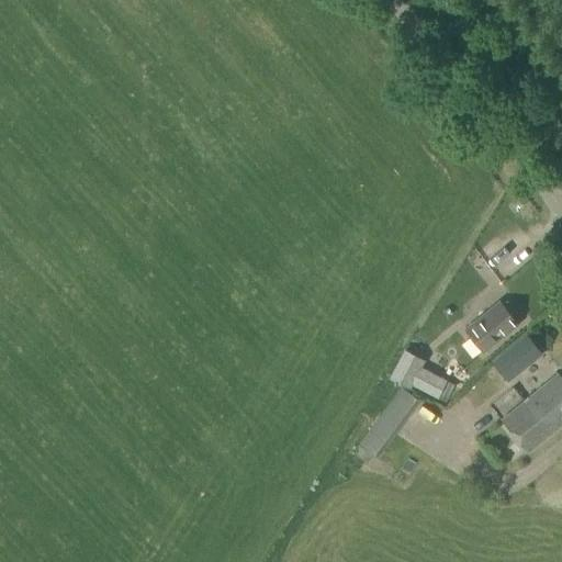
[(506,301),(502,305),(499,302),(465,329),(483,352),(517,325),(515,322),(520,318),(506,301)]
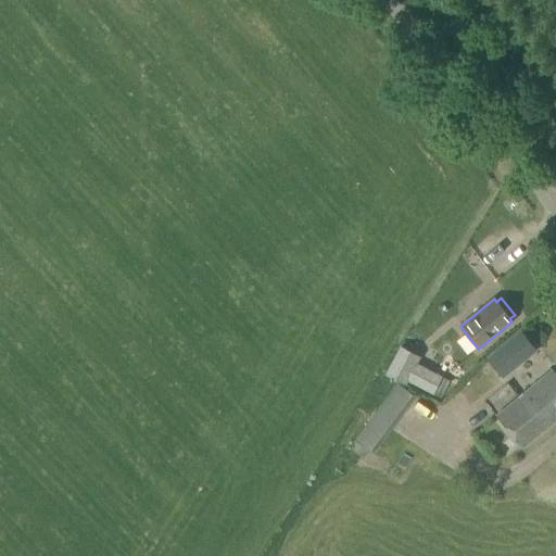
[(502,377),(535,350),(520,332),(487,359),(502,377)]
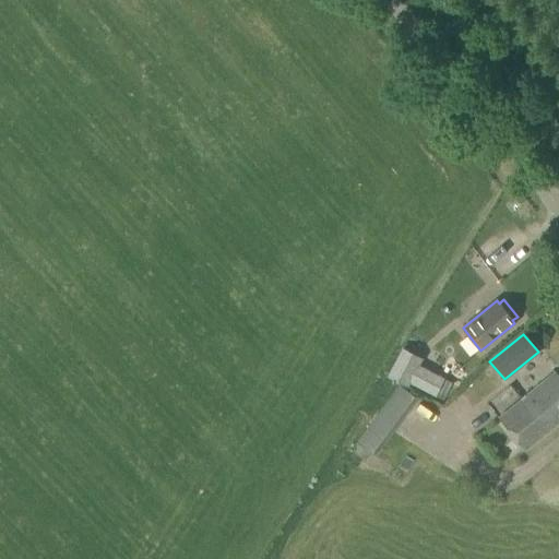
[(416,364),(406,382),(442,401),(451,382),(416,364)]
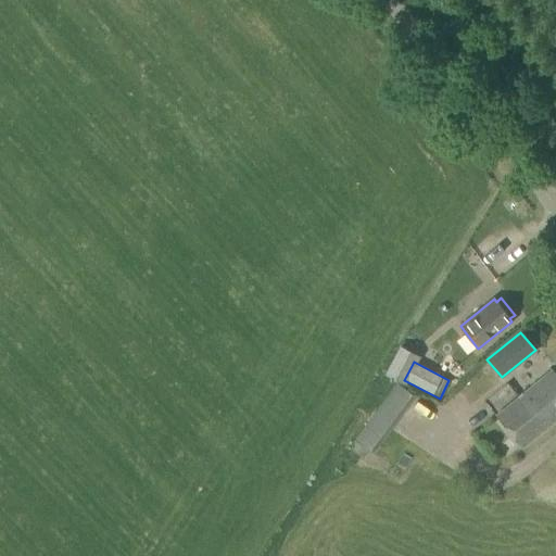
[(521,449),(555,419),(555,376),(552,370),(495,417),(521,449)]
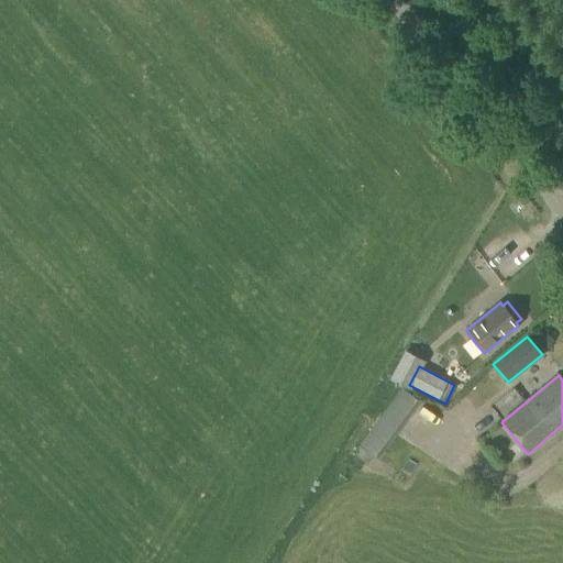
[(379,459),(421,403),(401,388),(361,444),(379,459)]
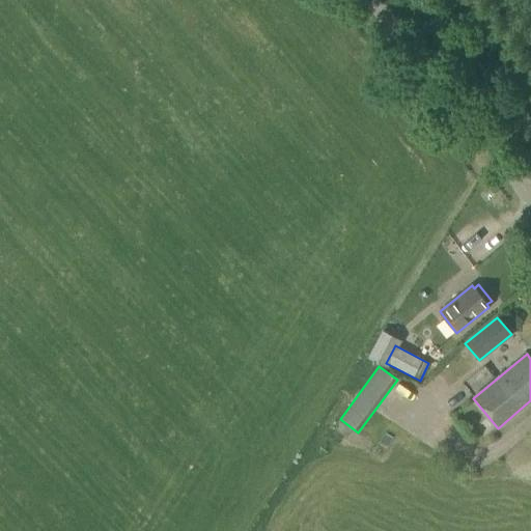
All buildings are outlined.
